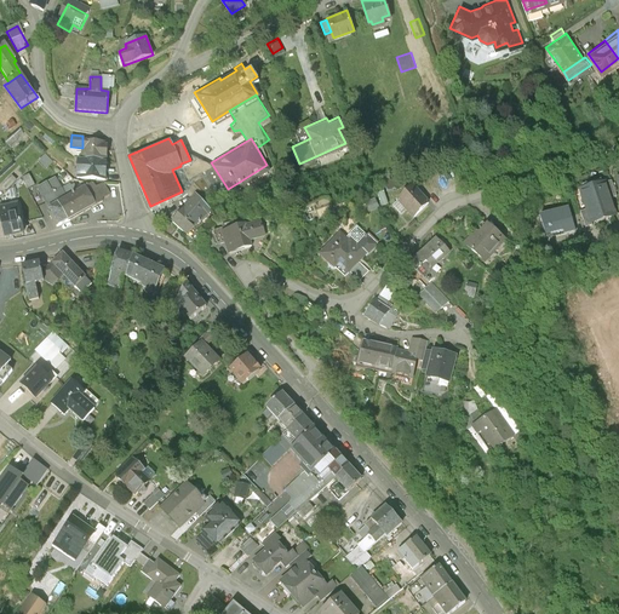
[(82,159),(105,160),(107,142),(82,141),(82,148),(82,159)]
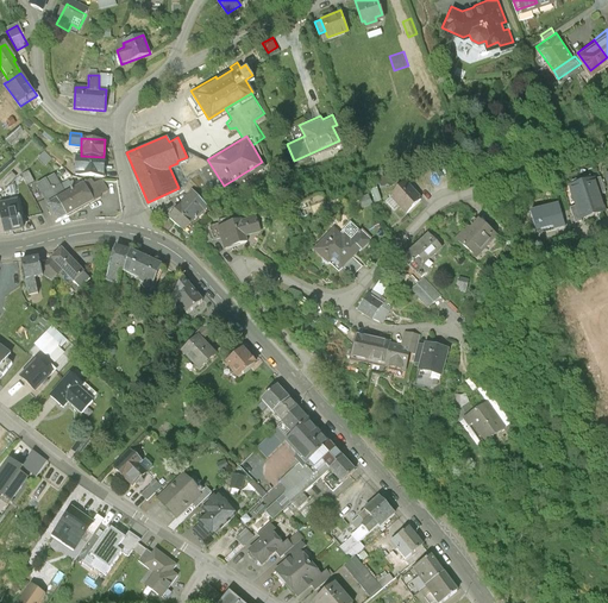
[(102,174),(104,157),(81,156),(75,156),(75,170),(85,171),(85,173),(102,174)]
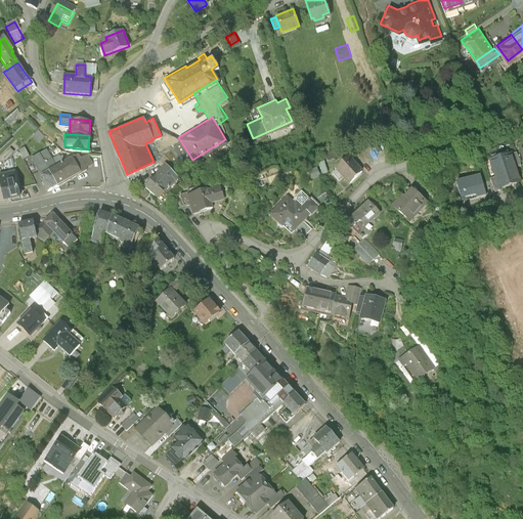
[(29,154),(24,144),(18,147),(24,157),(29,154)]
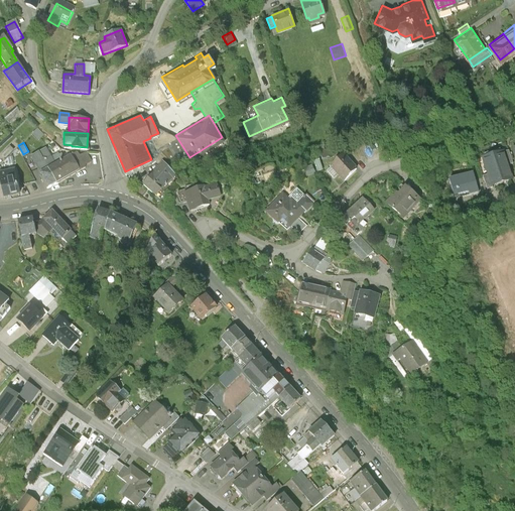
[(9,143),(1,151),(5,156),(13,148),(9,143)]
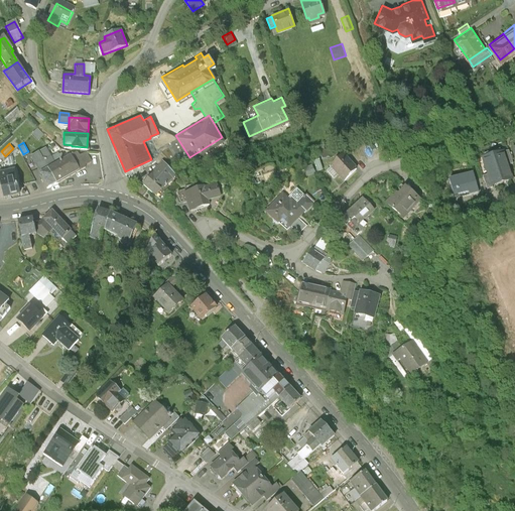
[(30,154),(48,185),(58,180),(81,167),(72,153),(65,156),(61,150),(58,152),(57,150),(50,154),(46,145),(30,154)]
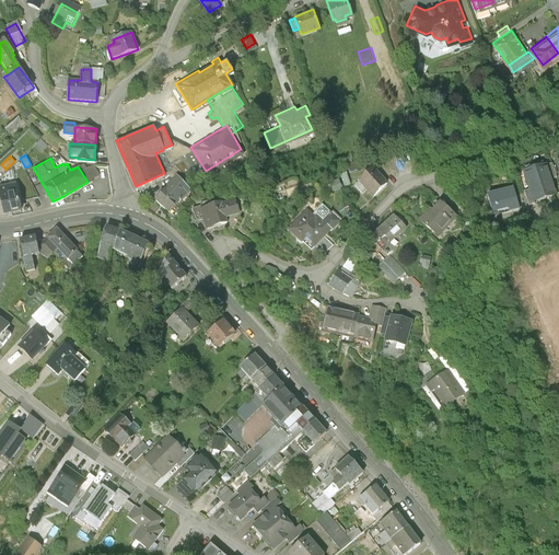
[(542,160),(521,168),(528,187),(533,199),(556,192),(550,177),(546,163),(545,161),(542,162),(542,160)]
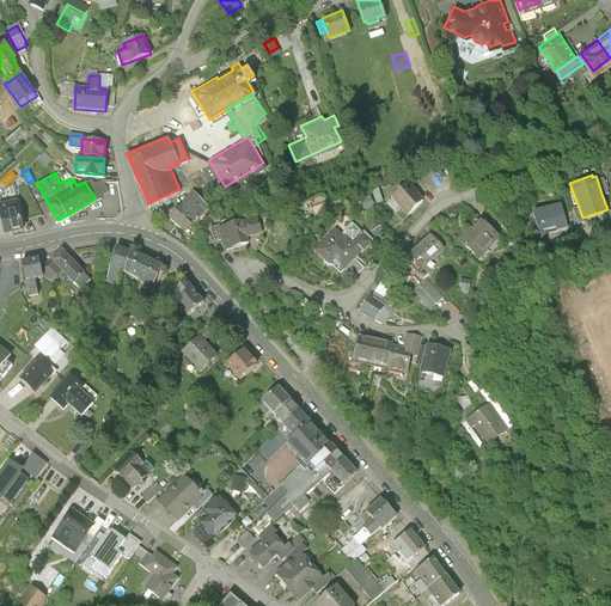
[(608,191),(603,176),(597,178),(602,194),(608,191)]
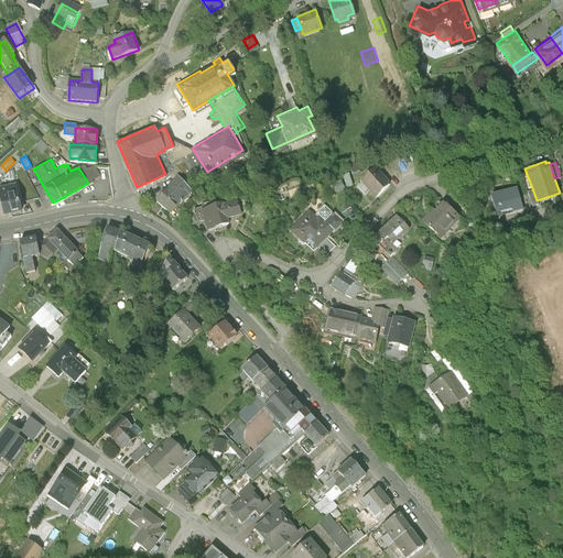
[(83,164),(78,167),(88,183),(93,181),(91,178),(99,173),(94,163),(93,163),(87,166),(86,164),(83,164)]
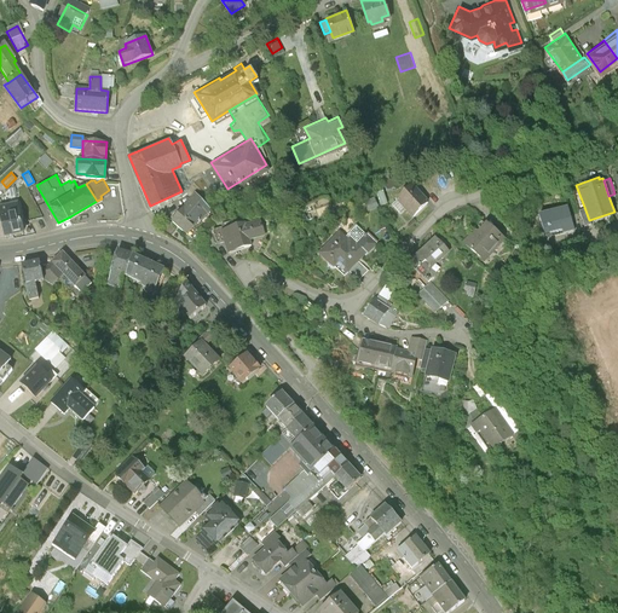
[(427,203),(413,188),(398,201),(414,217),(427,203)]
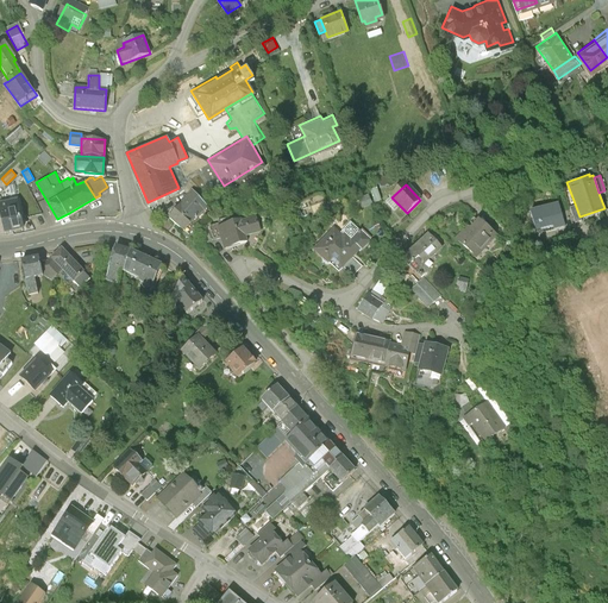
[(206,203),(192,187),(168,214),(182,227),(206,203)]
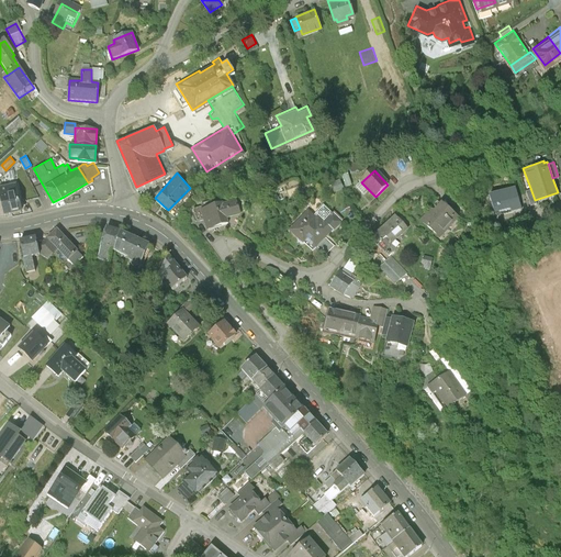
[(22,210),(17,181),(0,185),(0,198),(3,213),(22,210)]
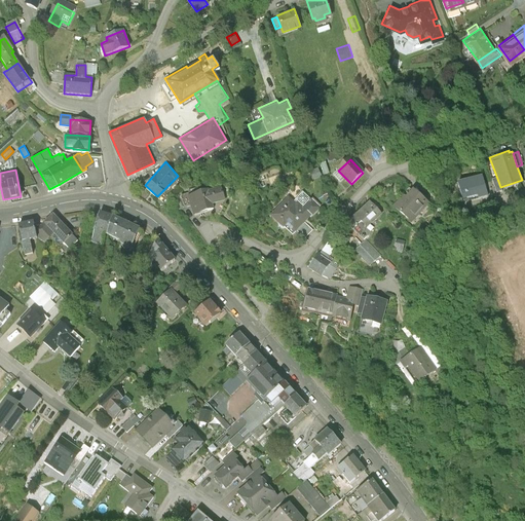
[(487,194),(481,174),(457,182),(462,198),(476,194),(477,197),(487,194)]
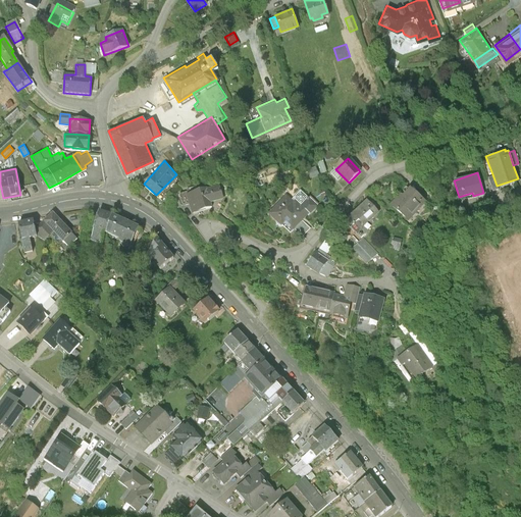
[(497,186),(492,174),(487,176),(491,190),(498,188),(497,186)]
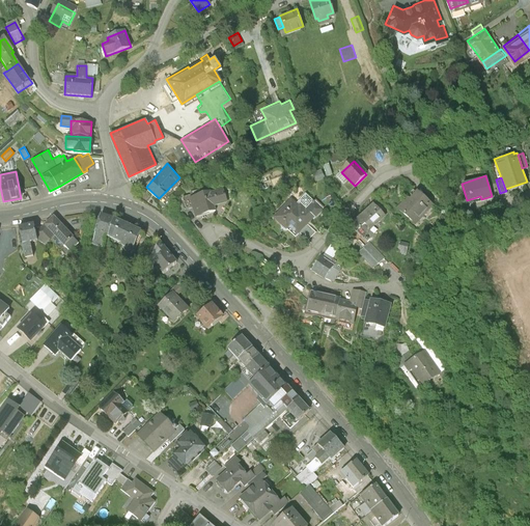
[(210,192),(190,198),(195,216),(215,210),(214,205),(226,201),(222,189),(210,193),(210,192)]
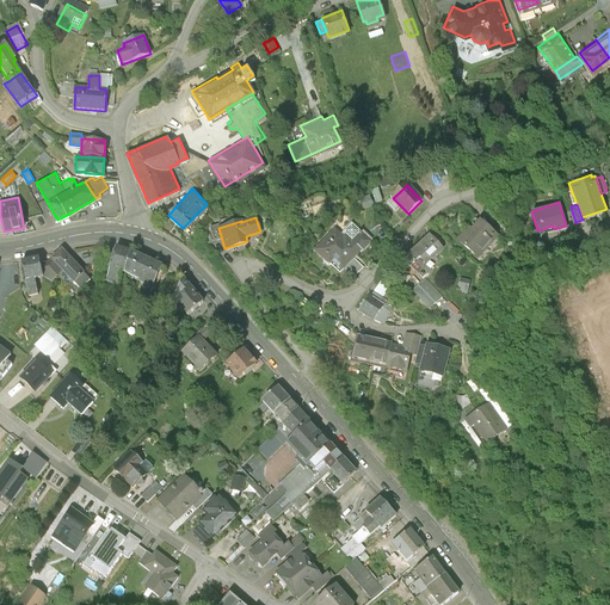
[(468,228),(457,241),(464,246),(462,248),(478,261),(482,255),(480,254),(494,236),(479,223),(472,232),(468,228)]
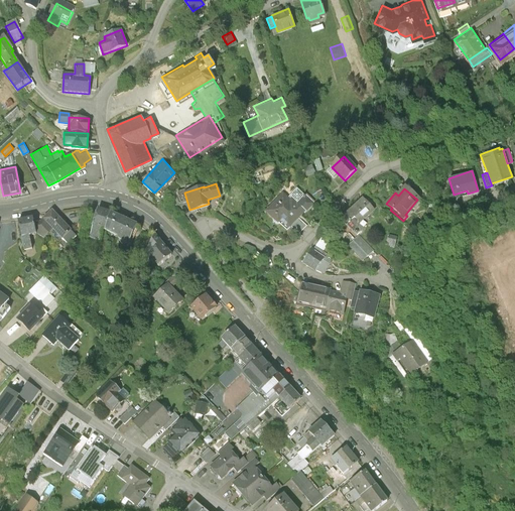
[(287,200),(279,192),(271,201),(272,202),(262,213),(272,223),(275,221),(283,229),(302,210),(304,212),(308,208),(306,206),(307,204),(300,198),(294,204),(289,199),(287,200)]
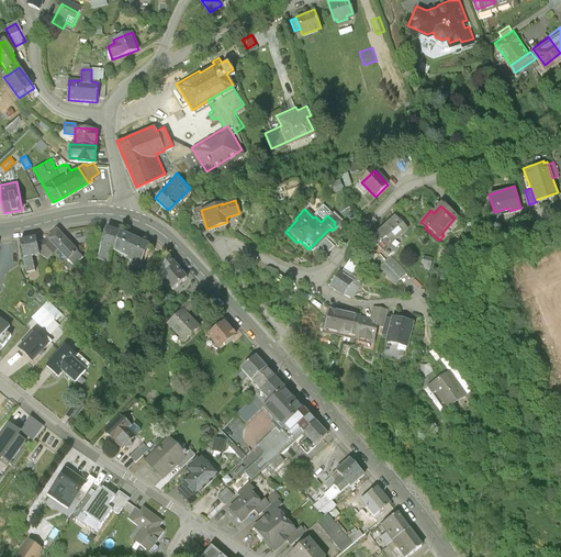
[(404,227),(394,218),(379,232),(384,238),(391,245),(405,232),(403,229),(404,227)]
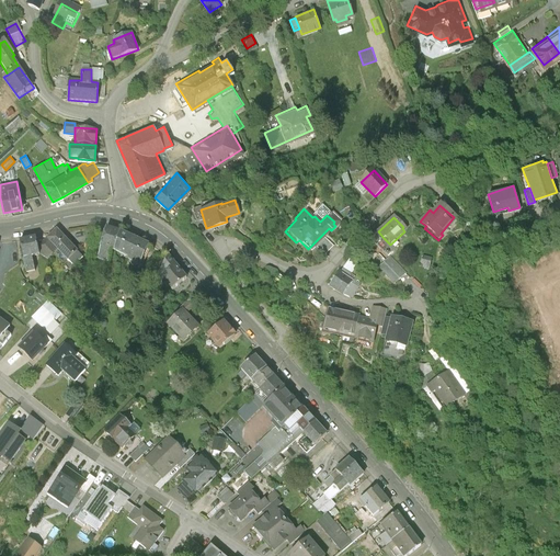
[(110,247),(113,248),(120,227),(106,224),(96,256),(106,259),(110,247)]
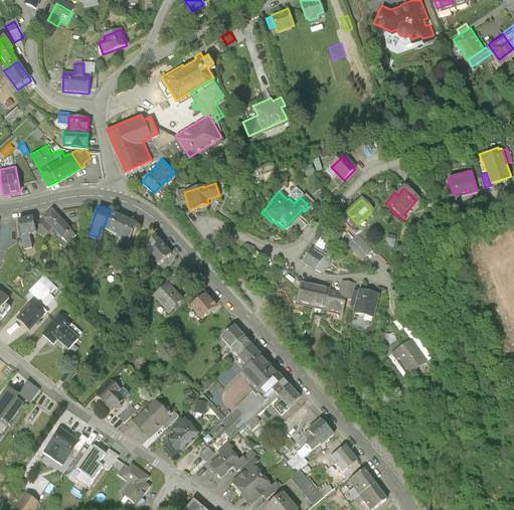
[(51,225),(62,235),(70,227),(50,207),(42,216),(51,225)]
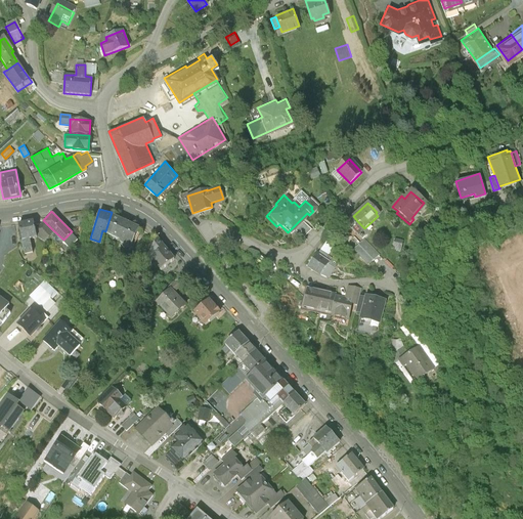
[(138,223),(112,212),(105,231),(118,236),(118,239),(129,245),(138,223)]
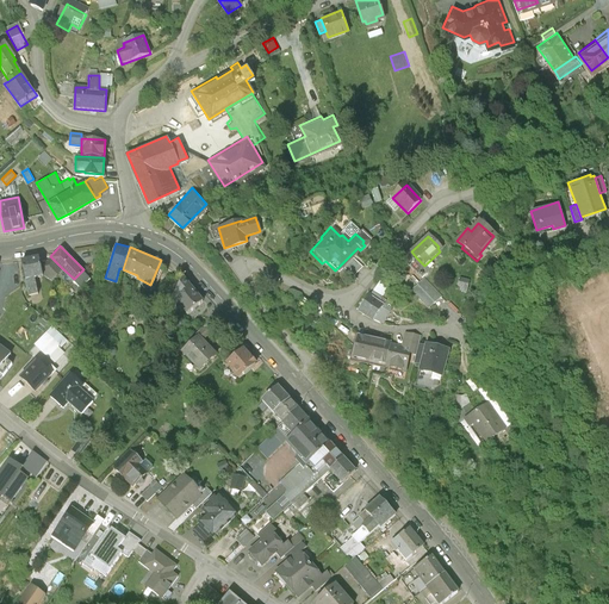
[(417,259),(411,251),(402,260),(409,267),(417,259)]
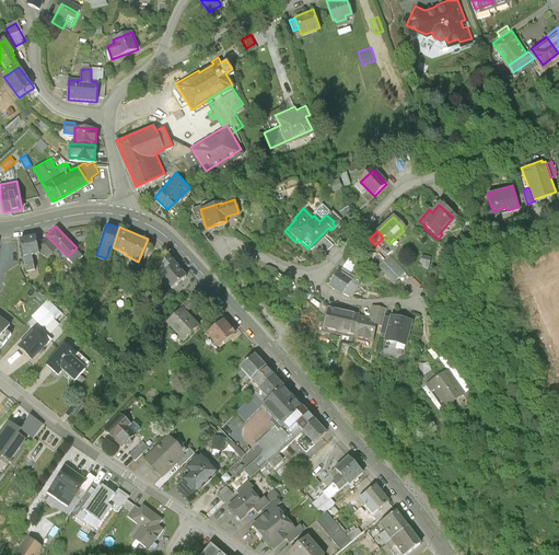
[(35,233),(19,238),(22,254),(39,251),(36,241),(35,233)]
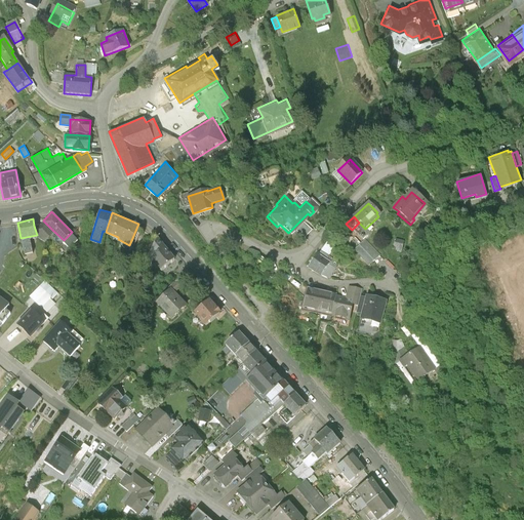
[(52,230),(43,221),(34,226),(37,235),(44,240),(52,230)]
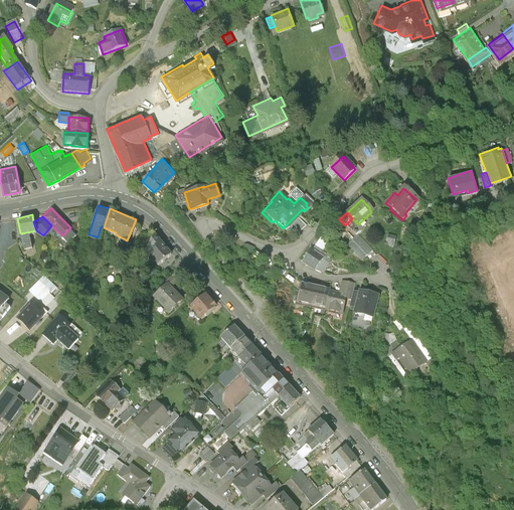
[(75,232),(70,227),(62,235),(66,240),(75,232)]
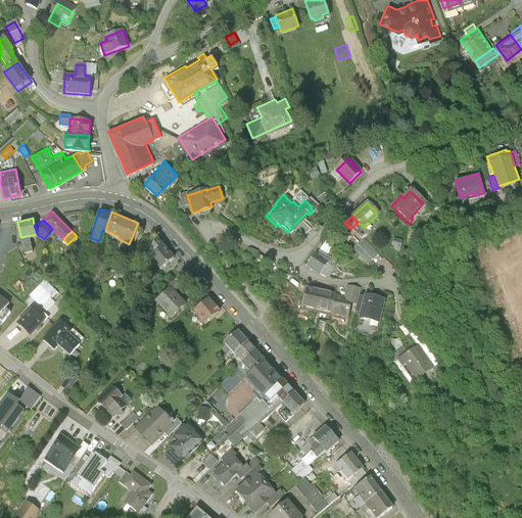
[(173,255),(156,234),(153,239),(147,251),(159,267),(173,255)]
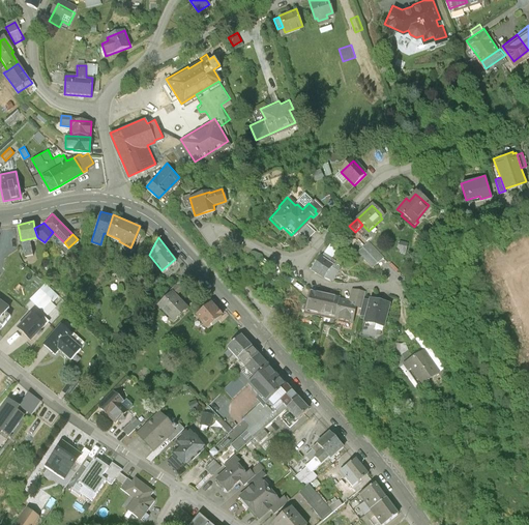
[(146,251),(149,255),(155,242),(151,240),(146,251)]
